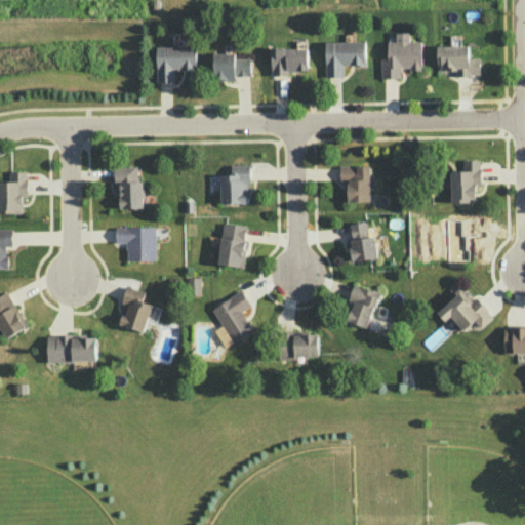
[(408,32),(396,32),(396,41),(388,41),(388,58),(380,58),(381,78),(400,78),(400,68),(409,68),(409,70),(421,70),(421,41),(409,41),(408,32)]
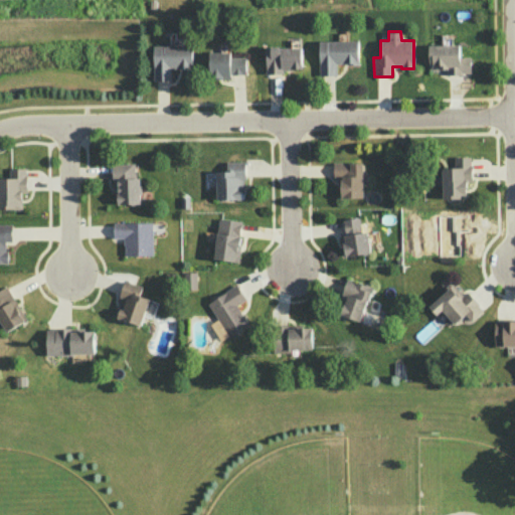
[(319,40),(358,40),(358,64),(348,64),(348,62),(336,63),(336,74),(319,74),(319,40)]
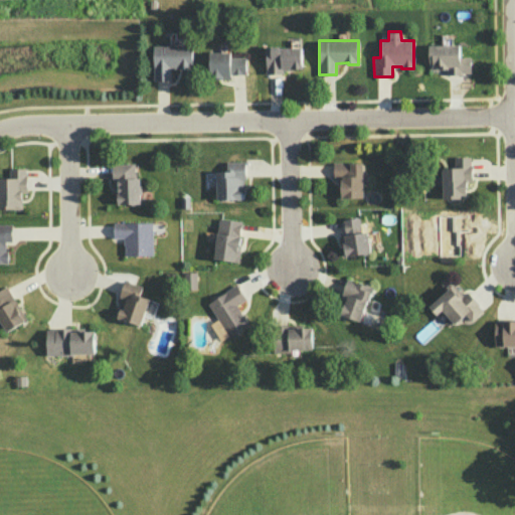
[(460,43),(428,44),(430,69),(447,68),(447,74),(472,74),(471,56),(461,57),(460,43)]
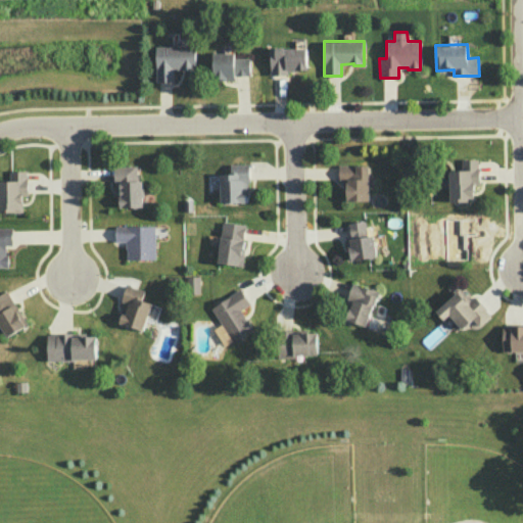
[(155,46),(195,46),(195,69),(173,68),(173,81),(155,81),(155,46)]
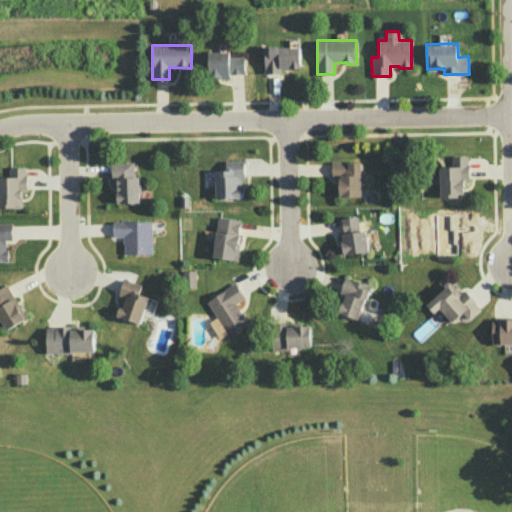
[(299,46),(278,47),(277,45),(269,45),(268,47),(264,47),(264,73),(281,72),(281,69),(300,69),(299,46)]
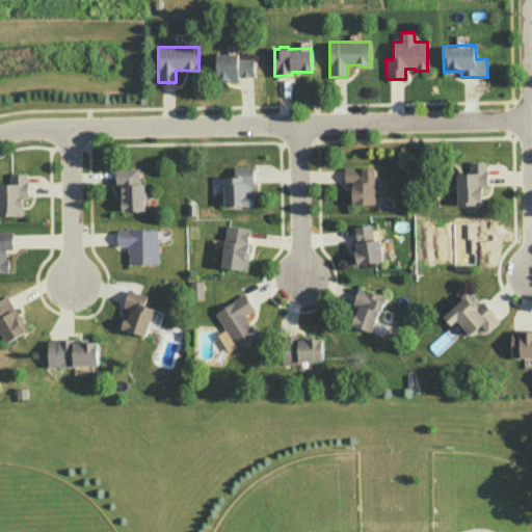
[(238,53),(216,53),(216,81),(239,81),(239,77),(256,76),(255,58),(238,59),(238,53)]
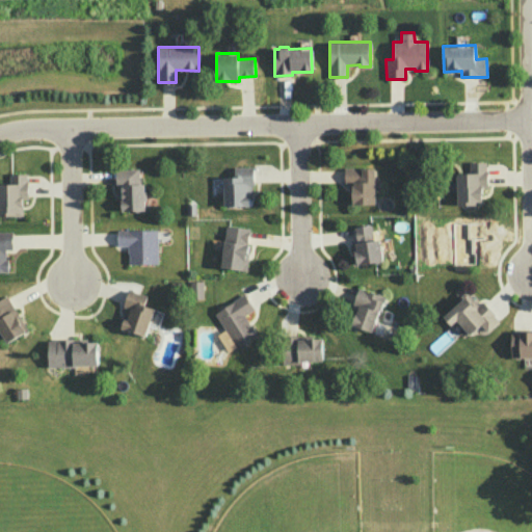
[(485,161),(470,162),(470,173),(456,173),(457,205),(476,204),(476,202),(481,201),(481,194),(482,194),(482,187),(487,187),(487,170),(485,170),(485,161)]
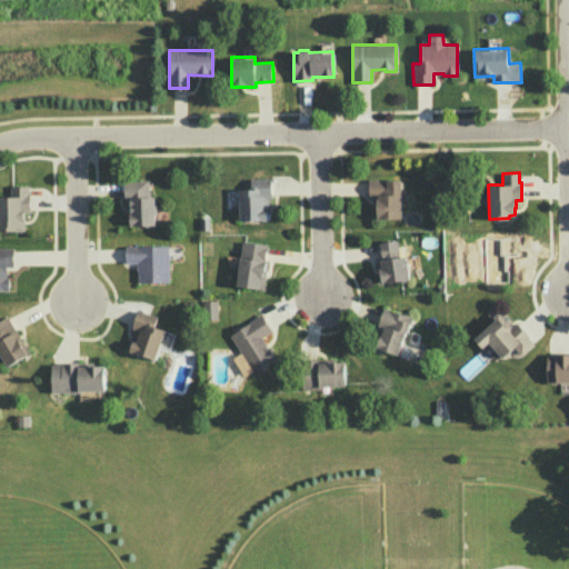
[(250,178),(270,178),(271,196),(269,196),(269,210),(267,210),(267,219),(239,220),(239,189),(250,189),(250,178)]
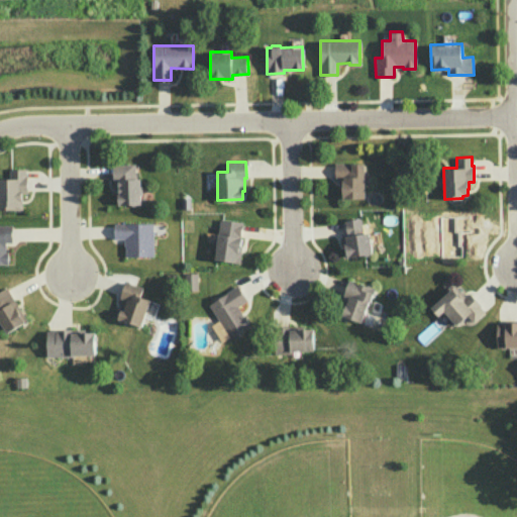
[(334,163),(365,163),(365,198),(342,199),(342,178),(334,178),(334,163)]
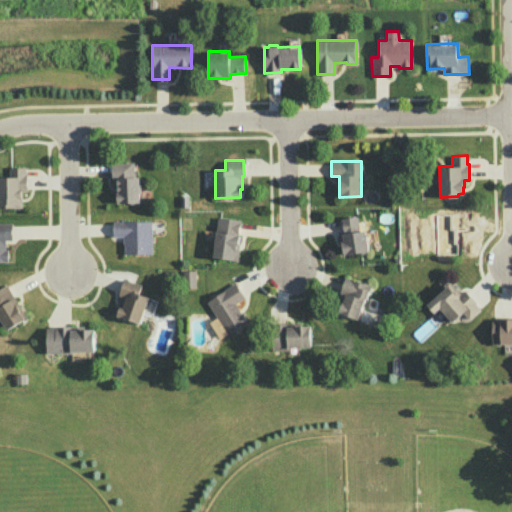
[(133,162),(134,176),(138,176),(139,202),(116,202),(116,194),(114,194),(114,179),(111,179),(110,162),(133,162)]
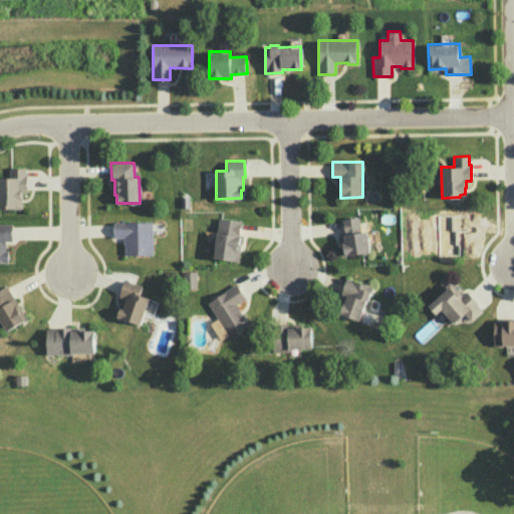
[(9,168),(26,167),(26,175),(27,191),(22,191),(22,208),(0,208),(0,177),(9,177),(9,168)]
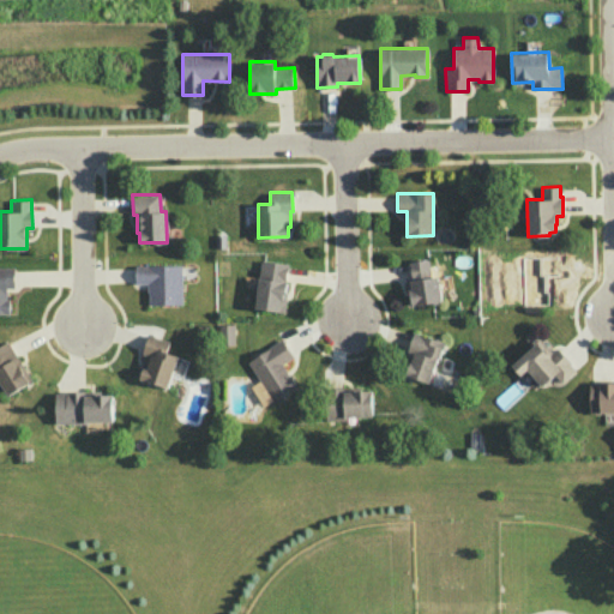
[(409,260),(428,258),(432,276),(437,275),(441,300),(437,301),(438,302),(433,304),(433,302),(411,305),(409,289),(411,289),(410,280),(413,280),(409,260)]
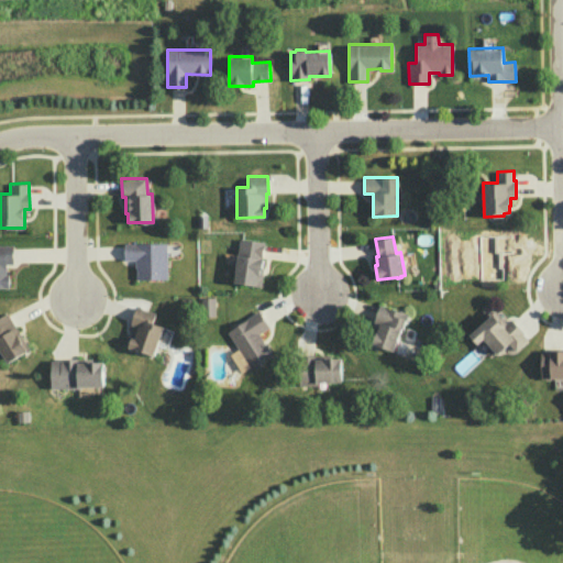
[(240,238),(264,241),(262,258),(263,258),(261,285),(233,282),(238,254),(239,255),(240,238)]
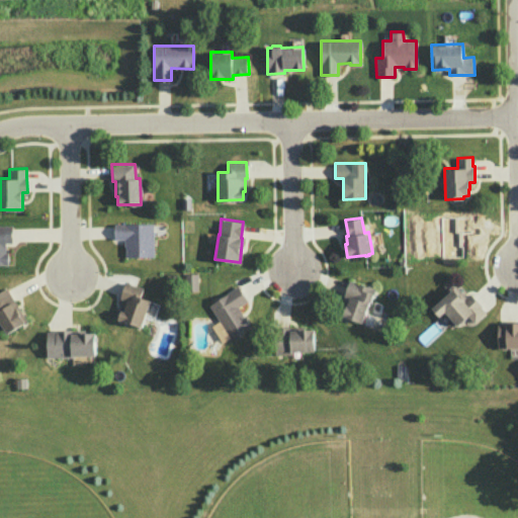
[(113,224),(153,224),(154,256),(125,256),(125,246),(123,246),(123,239),(114,239),(113,224)]
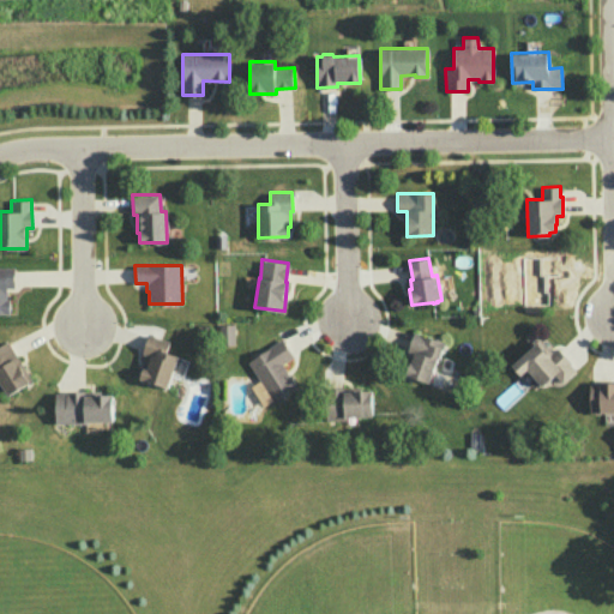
[(0,266),(13,266),(13,287),(6,288),(6,299),(10,299),(8,313),(0,313),(0,266)]
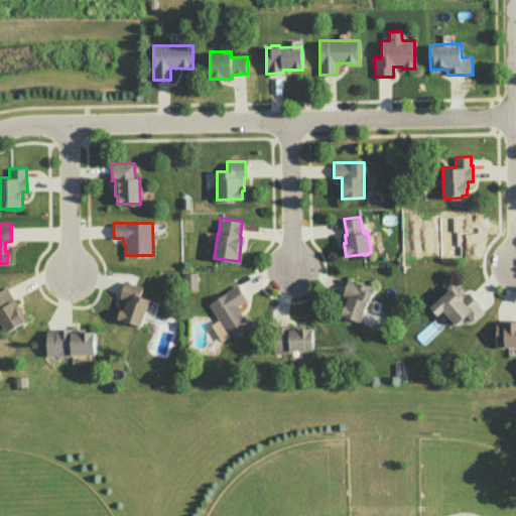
[(197,272),(183,272),(184,289),(197,289),(197,272)]
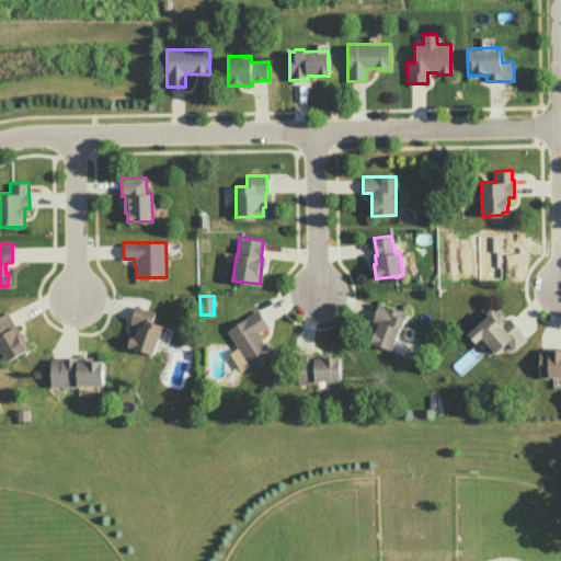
[(378,302),(371,320),(376,321),(368,342),(391,350),(399,327),(401,327),(405,313),(378,302)]
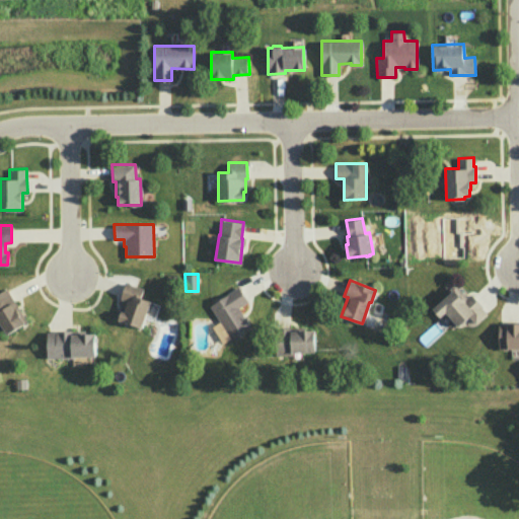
[(126,282),(120,298),(122,299),(118,311),(120,312),(118,319),(141,327),(150,301),(140,297),(143,288),(126,282)]
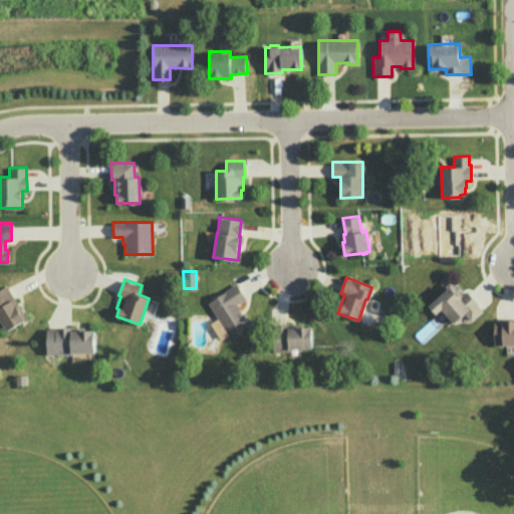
[(450,282),(445,286),(447,288),(428,305),(436,313),(441,309),(454,322),(464,313),(470,320),(482,310),(466,291),(462,293),(452,282),(450,282)]
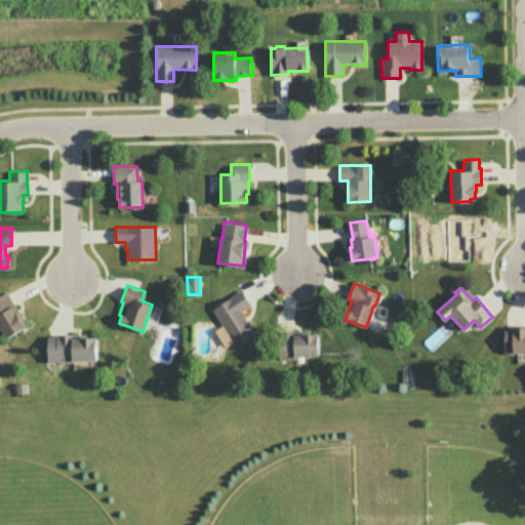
[(240,289),(228,296),(229,297),(211,309),(232,341),(253,328),(241,311),(250,305),(240,289)]
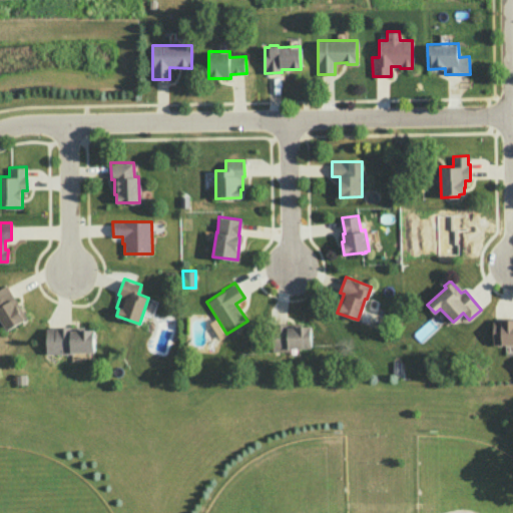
[(6,284),(0,287),(0,320),(6,331),(27,318),(6,284)]
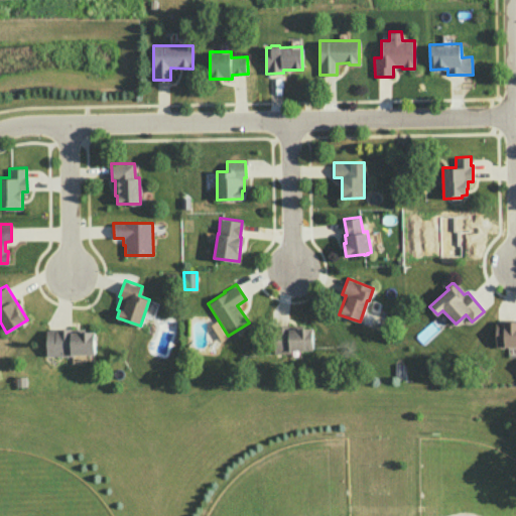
[(496,321),(504,320),(504,319),(515,318),(515,346),(496,346),(496,321)]
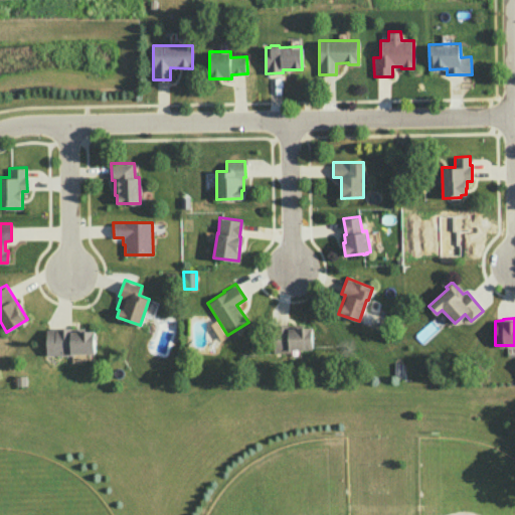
[(281,325),(302,324),(302,327),(312,326),(312,348),(291,349),(291,352),(272,351),(272,338),(282,337),(281,325)]
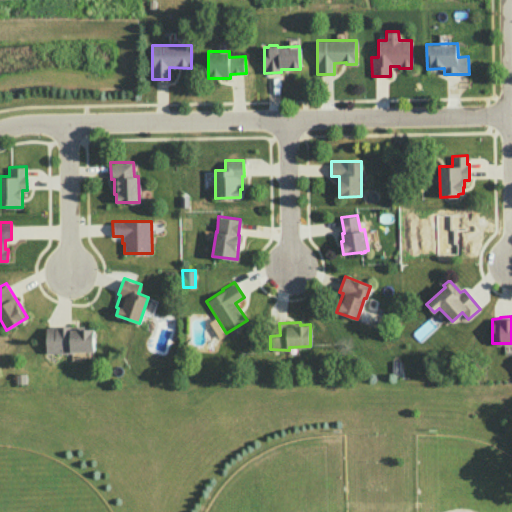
[(46,327),(55,327),(55,325),(83,325),(84,328),(93,328),(94,351),(72,351),(72,352),(46,353),(46,327)]
